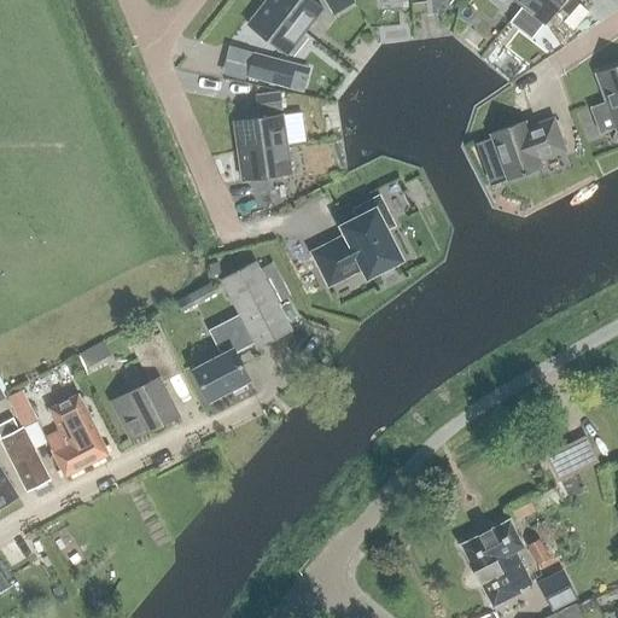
[(267,0),(266,3),(303,31),(321,9),(310,0),(267,0)]
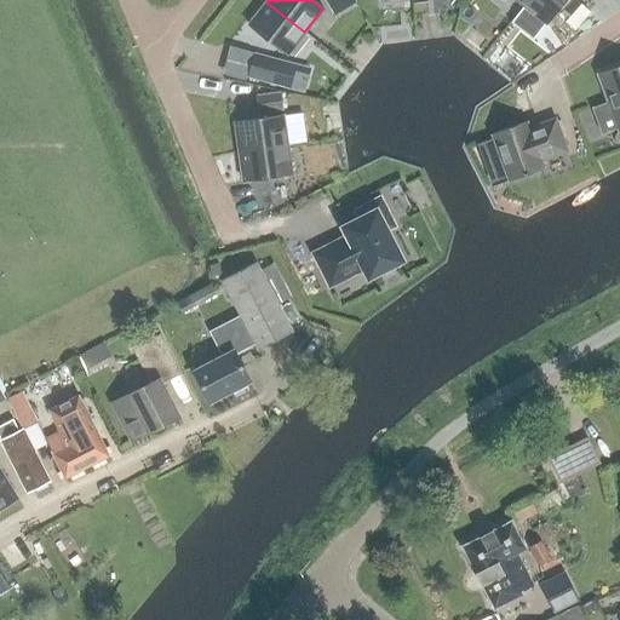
[(321,0),(331,15),(352,1),(351,0),(321,0)]
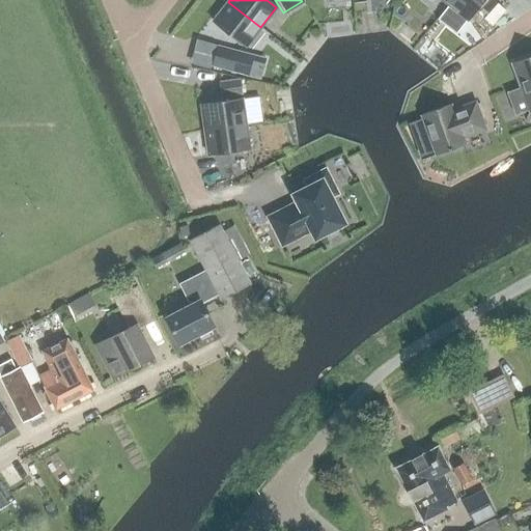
[(468,21),(483,0),(451,0),(448,5),(468,21)]
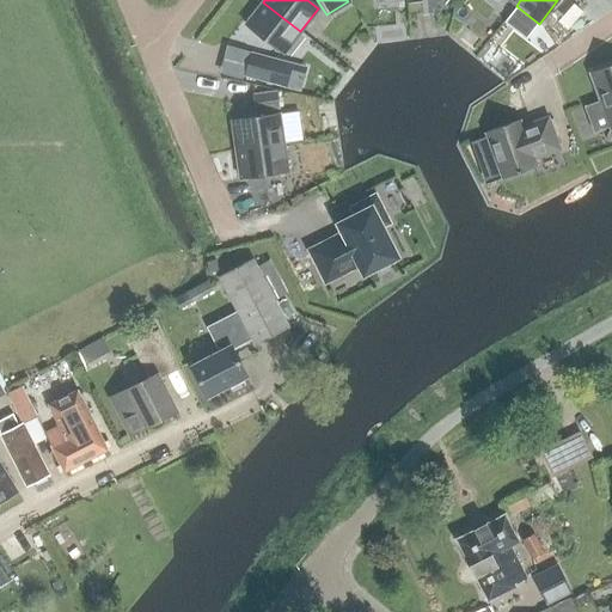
[(300,31),(263,2),(245,25),(282,55),(300,31)]
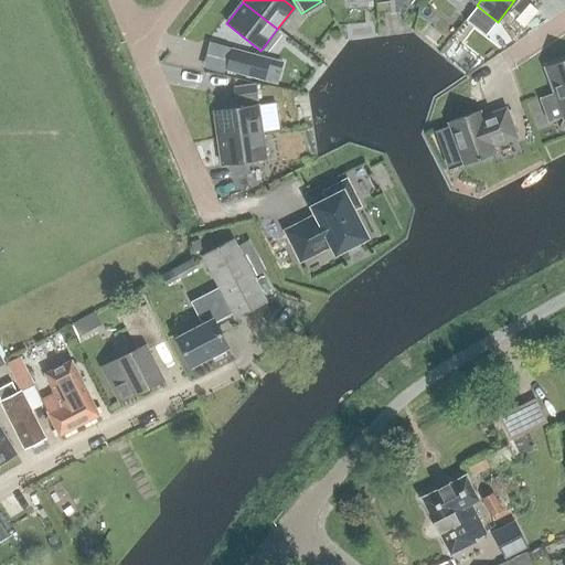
[(225,71),(264,82),(269,60),(231,49),(225,71)]
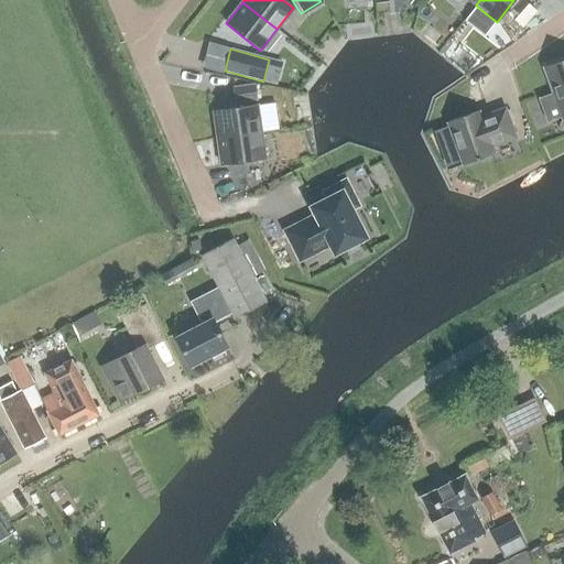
[(563,61),(545,67),(563,118),(563,61)]
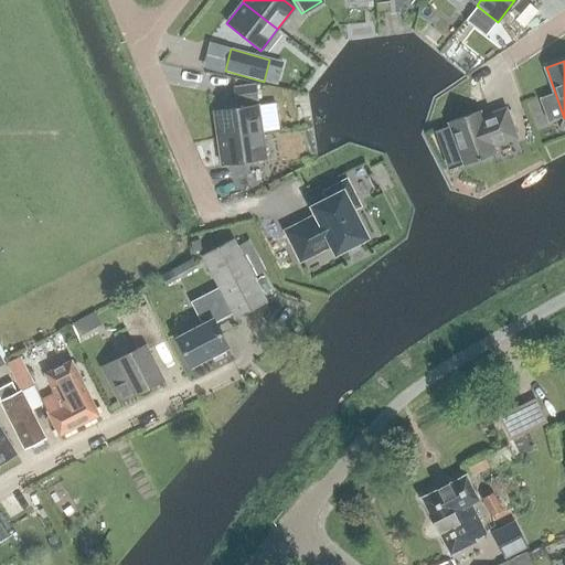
[(255,84),(232,87),(234,105),(257,102),(255,84)]
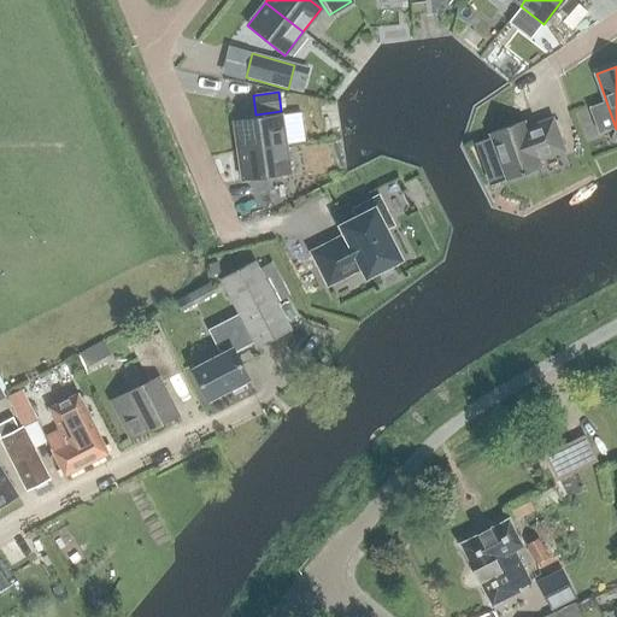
[(233,122),(238,151),(286,145),(281,115),(233,122)]
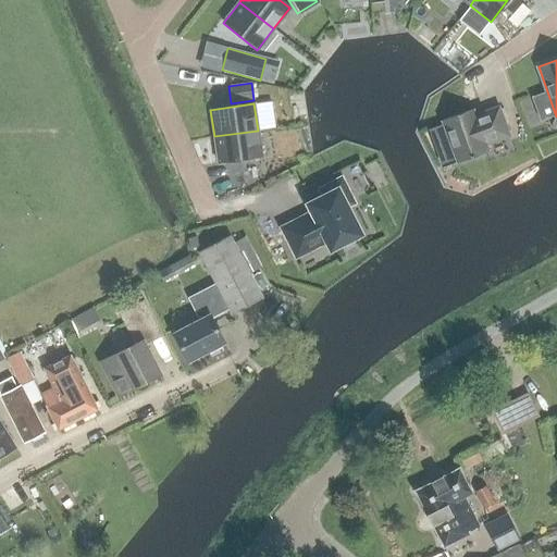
[(487,152),(485,146),(509,137),(498,108),(482,114),(483,116),(475,120),(472,110),(442,121),(457,163),(487,152)]
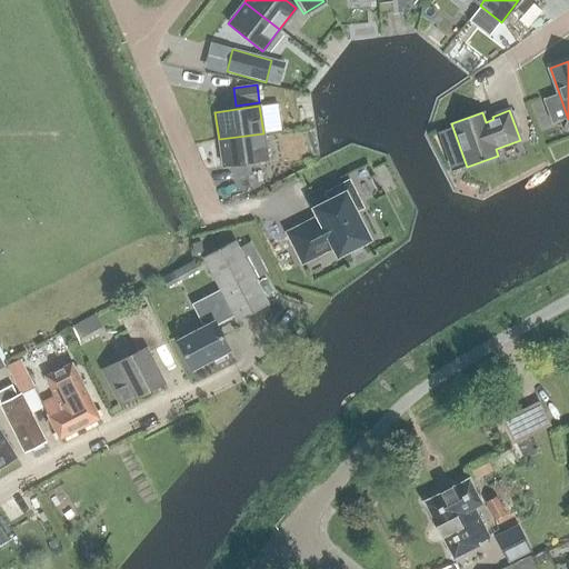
[(222,167),(267,160),(263,133),(219,139),(222,167)]
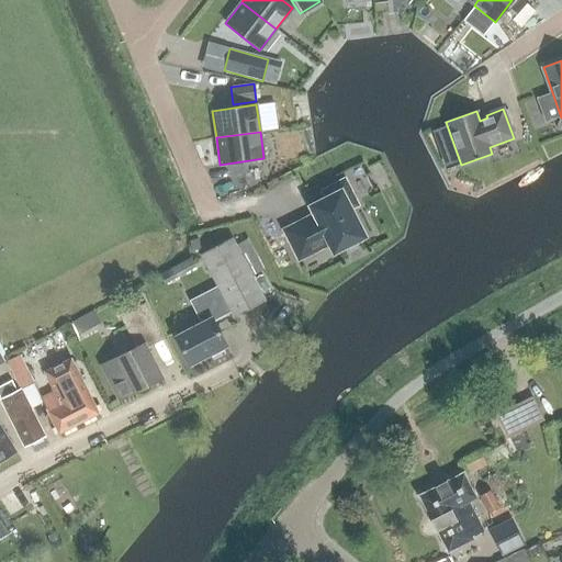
[(282,231),(299,261),(329,246),(334,254),(364,237),(350,210),(359,206),(345,179),(321,191),(325,199),(310,206),(313,214),(282,231)]
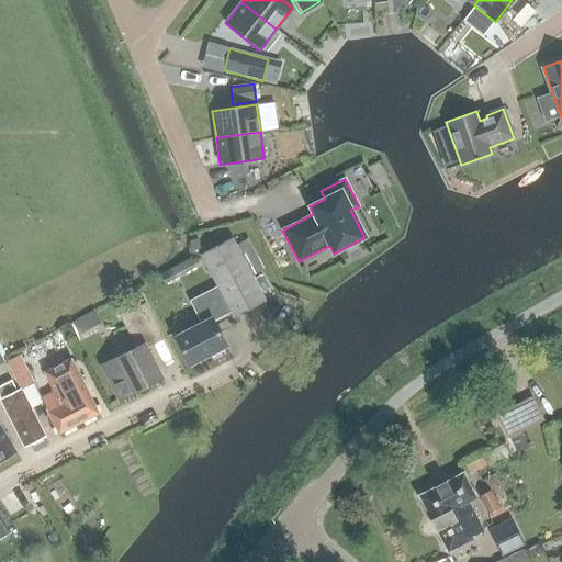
[(200,249),(198,239),(189,242),(192,251),(200,249)]
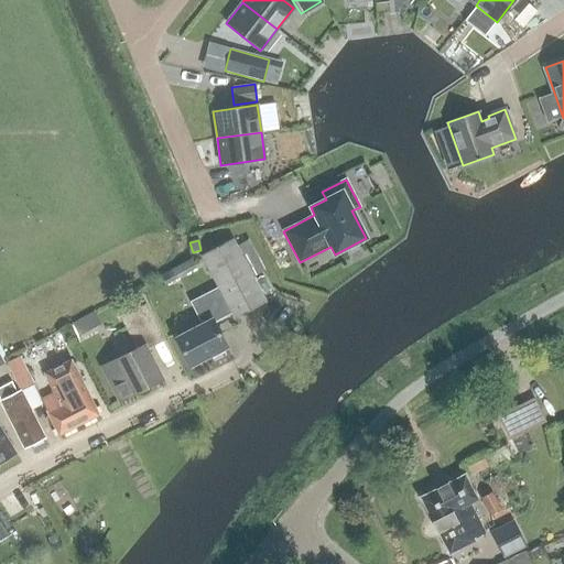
[(230,312),(234,318),(264,302),(232,240),(202,256),(218,289),(230,312)]
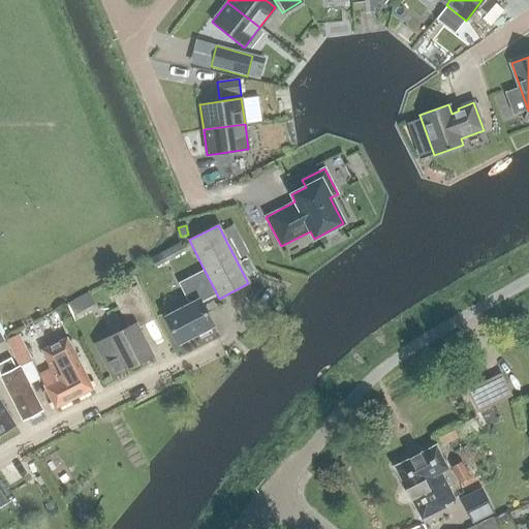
[(179,284),(189,305),(165,317),(179,343),(213,325),(199,301),(216,292),(205,271),(179,284)]
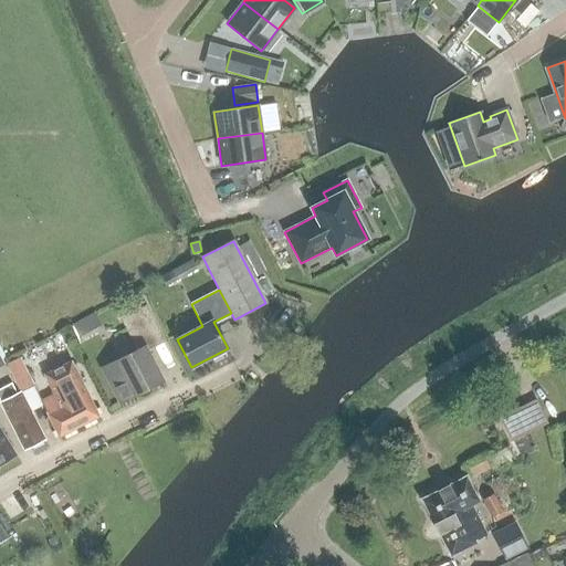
[(137,350),(116,362),(124,377),(111,384),(109,381),(108,381),(121,404),(136,396),(135,395),(161,381),(163,381),(145,347),(163,338),(146,305),(121,318),(137,350)]
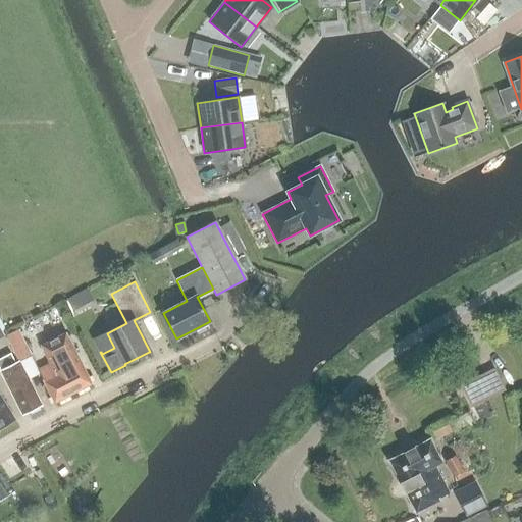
[(69,297),(71,305),(93,299),(90,291),(69,297)]
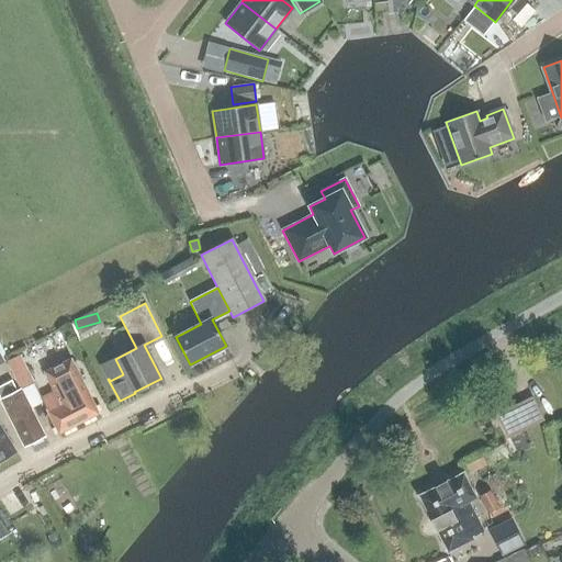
[(20,390),(33,383),(19,356),(6,362),(20,390)]
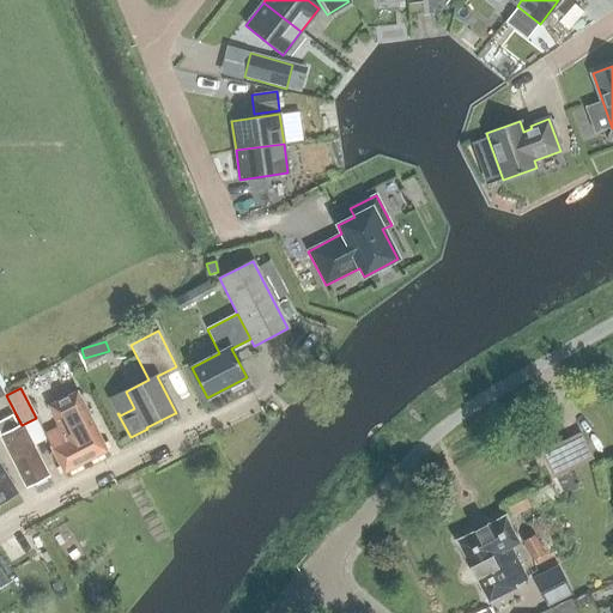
[(59,428),(44,435),(64,473),(107,451),(77,392),(48,407),(59,428)]
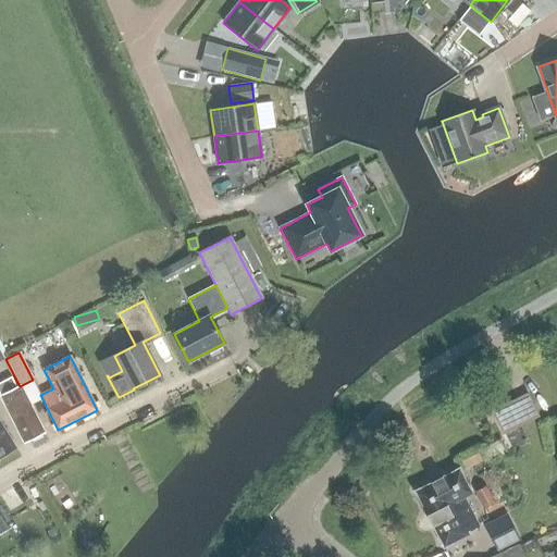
[(0,396),(24,443),(44,433),(20,386),(17,387),(12,376),(0,382),(0,396)]
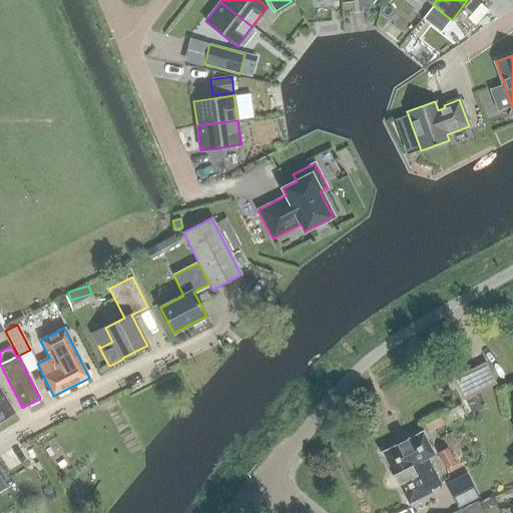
[(486,362),(454,378),(464,399),(497,384),(486,362)]
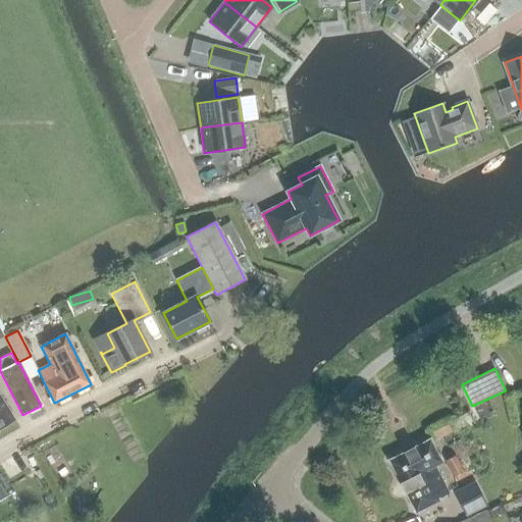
[(0,429),(15,420),(0,396),(0,429)]
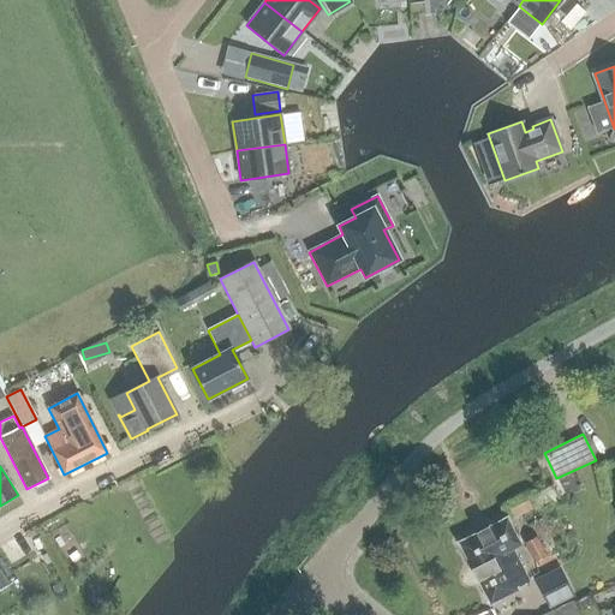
[(520,545),(506,518),(458,543),(490,604),(518,590),(517,587),(527,581),(512,549),(520,545)]
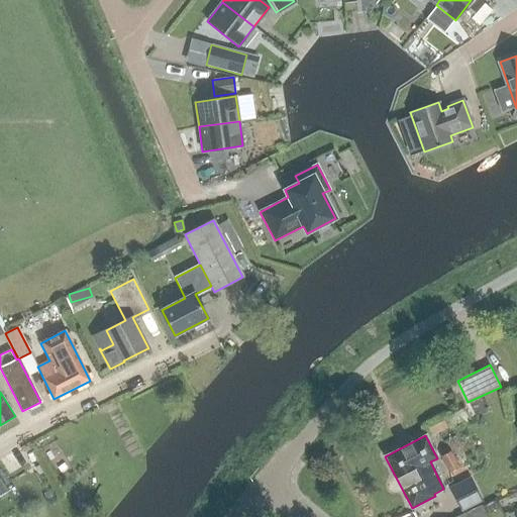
[(448,473),(459,468),(450,451),(440,456),(448,473)]
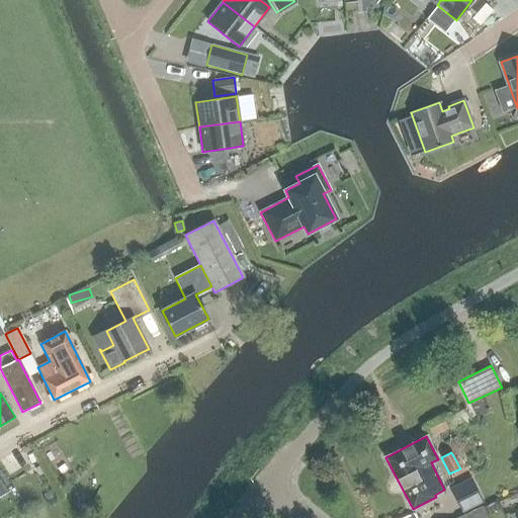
[(462,509),(483,500),(472,477),(452,486),(462,509)]
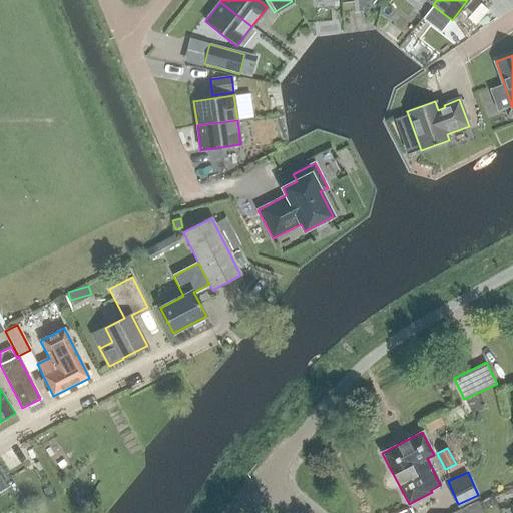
[(481,512),(476,502),(453,512),(481,512)]
